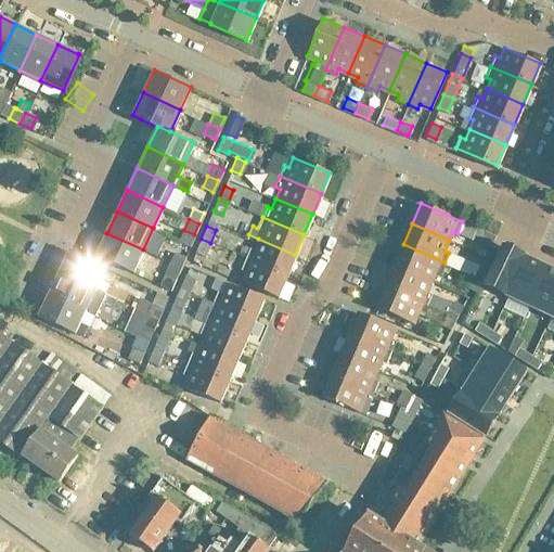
[(489,247),(494,235),(486,231),(480,243),(489,247)]
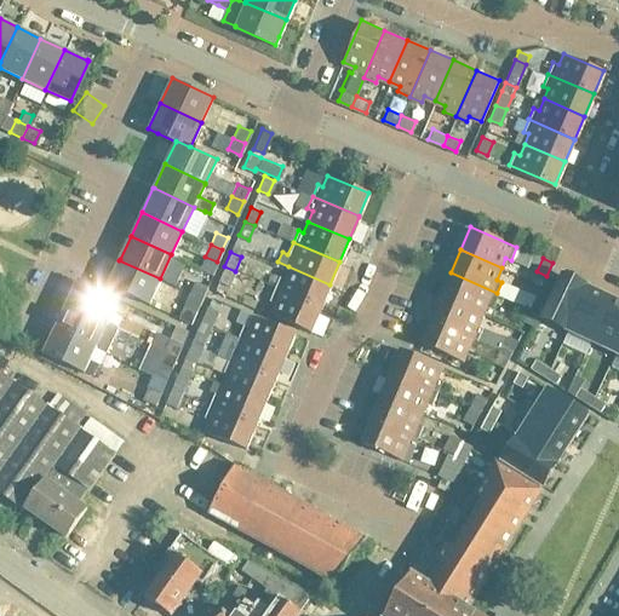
[(148,304),(160,278),(119,260),(108,285),(148,304)]
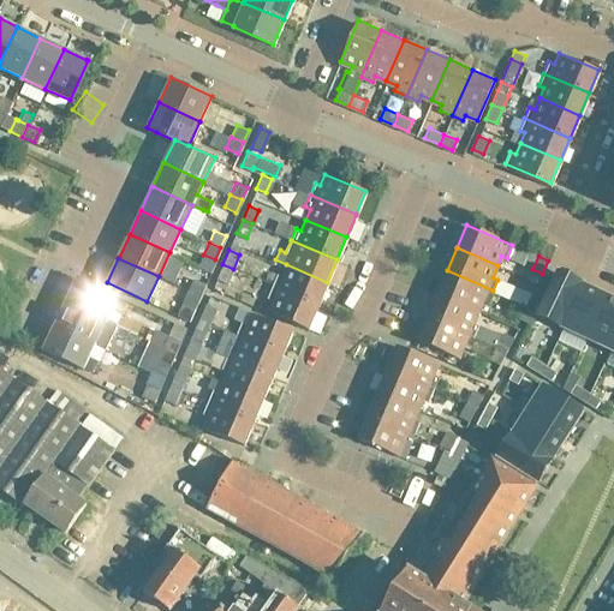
[(226,282),(233,269),(222,264),(216,277),(226,282)]
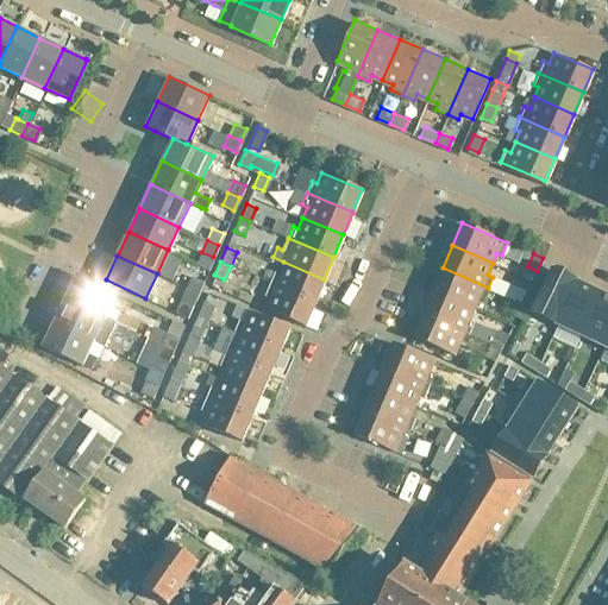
[(314,302),(324,279),(283,262),(279,272),(274,270),(269,282),(314,302)]
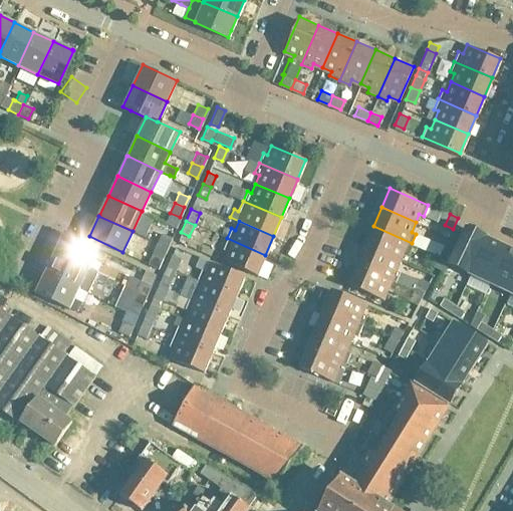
[(408,253),(412,243),(373,226),(365,245),(399,260),(403,252),(408,253)]
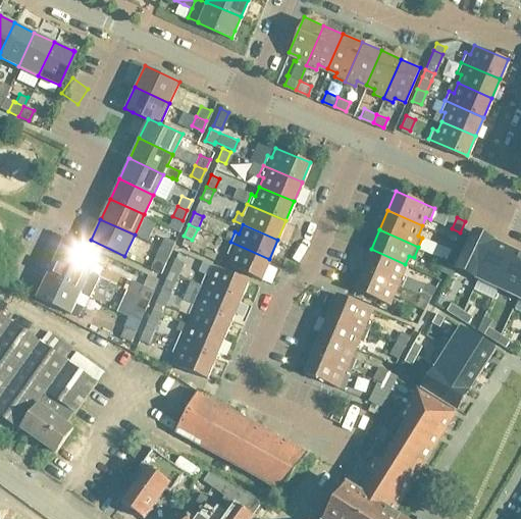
[(477,276),(495,240),(473,229),(456,266),(477,276)]
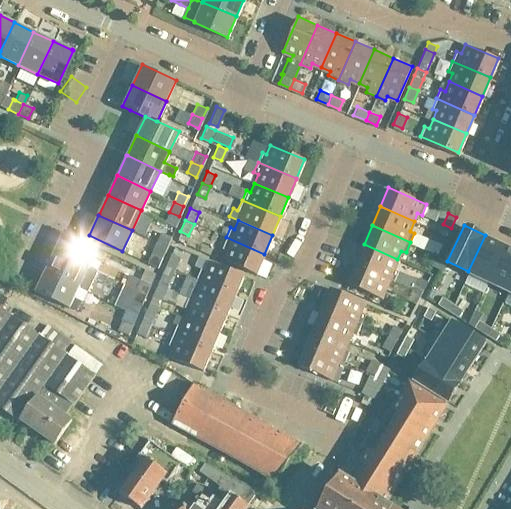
[(88,266),(95,270),(104,251),(97,248),(97,246),(63,230),(54,250),(88,266)]
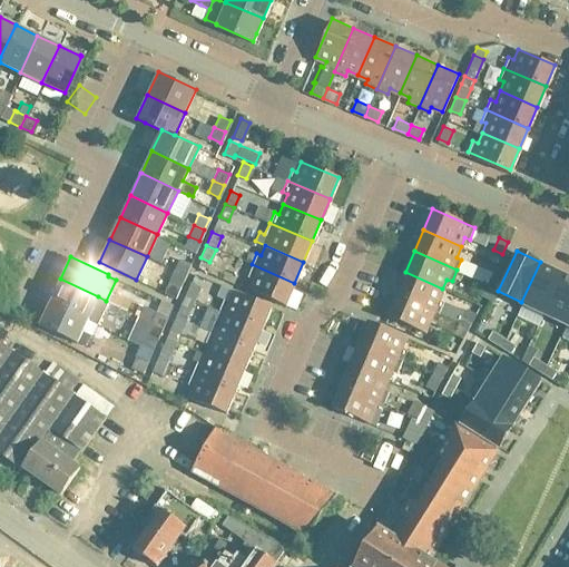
[(185,274),(189,263),(179,257),(174,269),(185,274)]
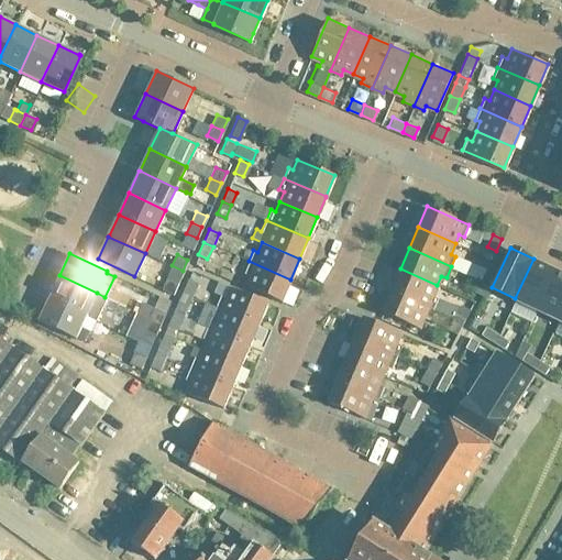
[(537,308),(554,270),(533,259),(515,298),(537,308)]
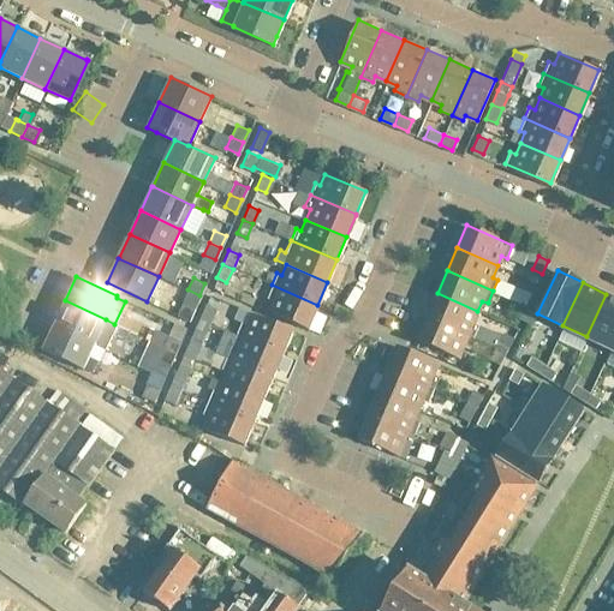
[(308,328),(317,305),(272,285),(266,297),(272,299),(267,311),(308,328)]
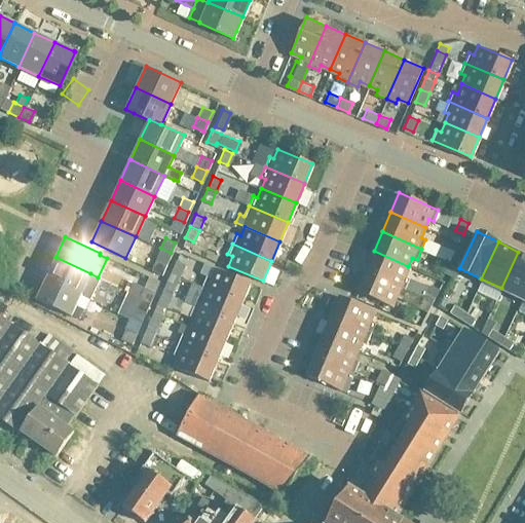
[(161,273),(171,253),(160,248),(151,269),(161,273)]
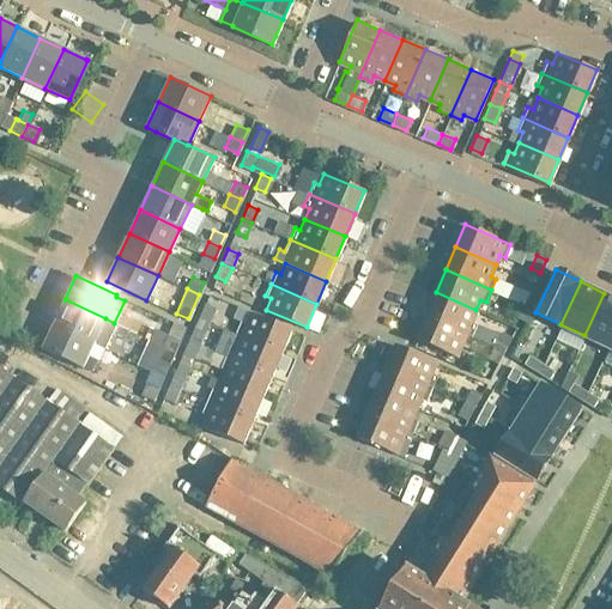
[(533,309),(540,294),(531,290),(523,304),(533,309)]
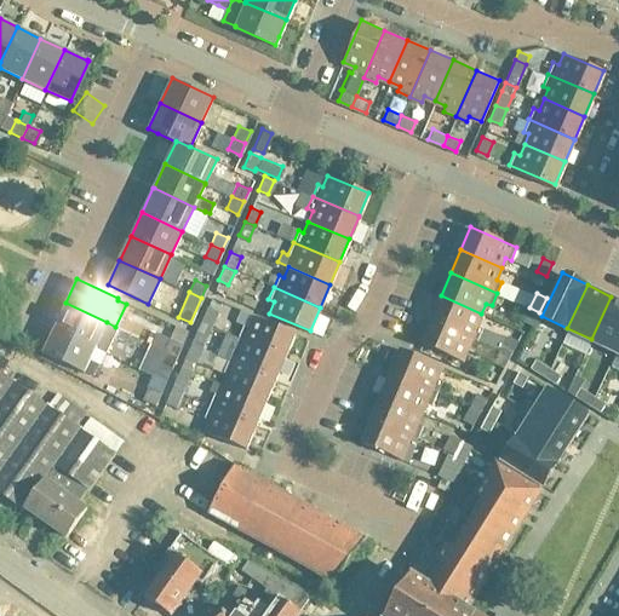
[(476,324),(481,314),(441,295),(431,318),(477,339),(482,327),(476,324)]
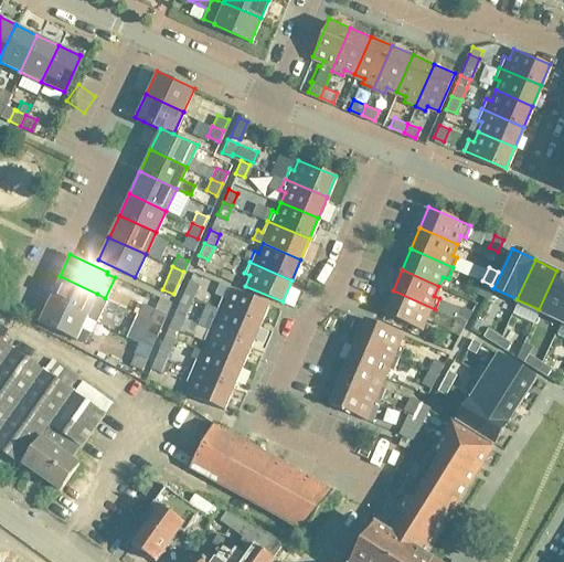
[(560,319),(563,310),(563,273),(556,271),(539,309),(560,319)]
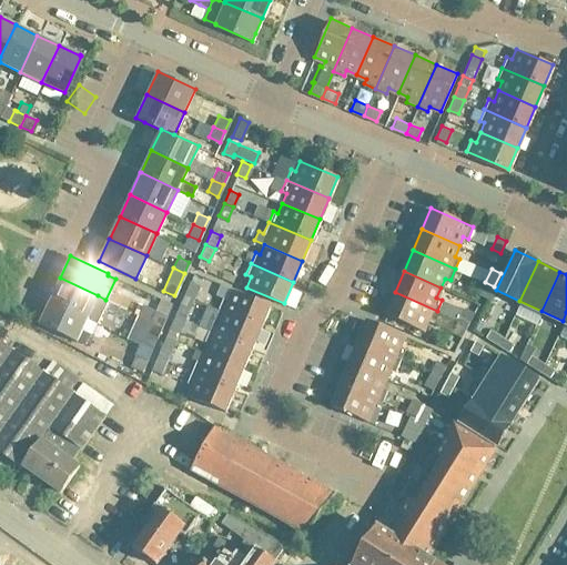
[(95,321),(105,300),(98,295),(60,278),(50,300),(88,318),(95,321)]
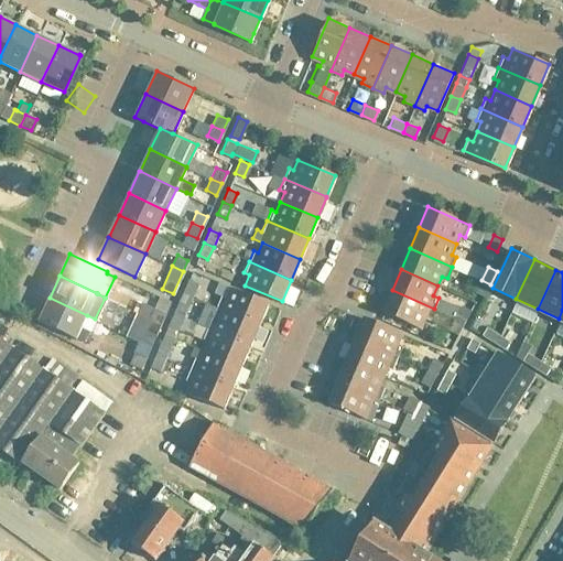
[(192,295),(197,282),(188,279),(183,291),(192,295)]
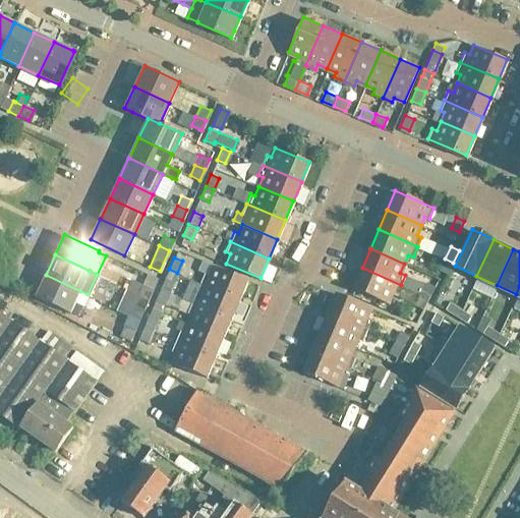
[(447,274),(453,263),(445,259),(439,270),(447,274)]
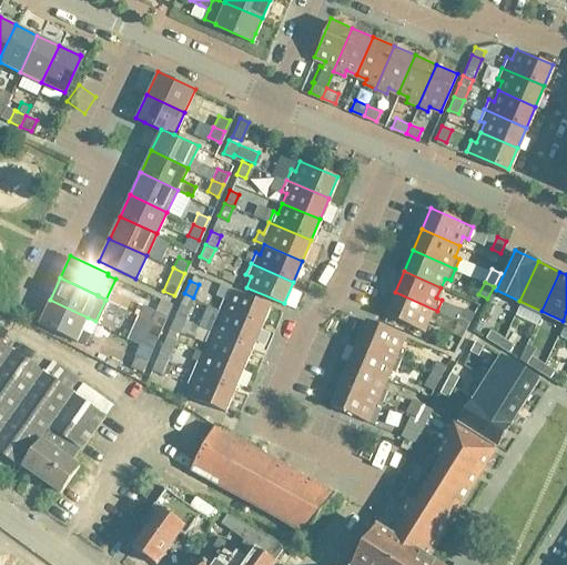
[(261,326),(270,304),(219,283),(214,294),(222,298),(218,308),(261,326)]
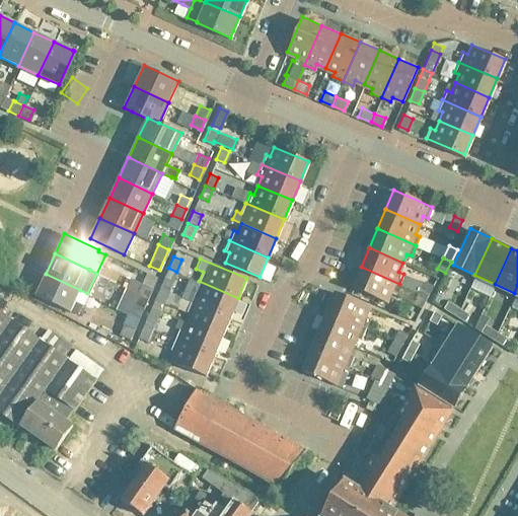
[(394,294),(399,284),(361,267),(352,287),(386,301),(390,292),(394,294)]
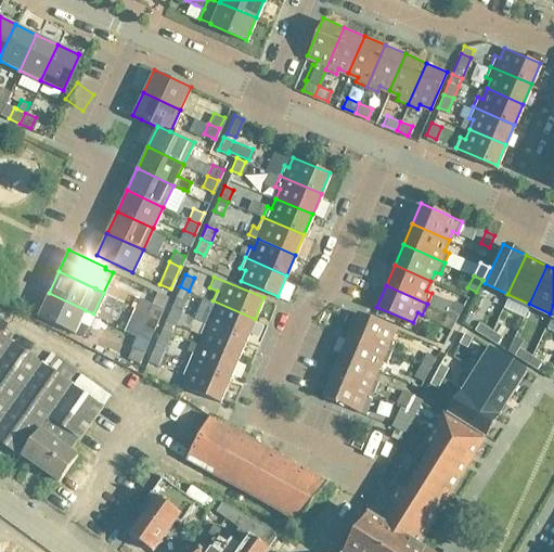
[(168,295),(157,291),(146,313),(157,318),(168,295)]
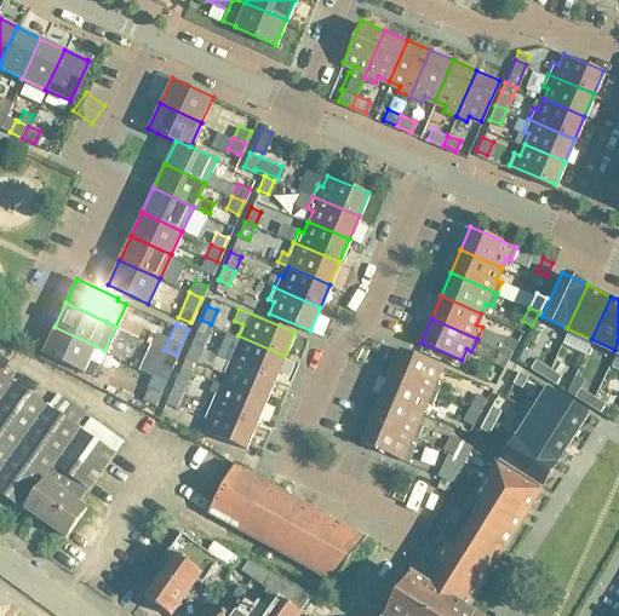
[(96,346),(55,327),(43,351),(92,375),(97,364),(89,361),(96,346)]
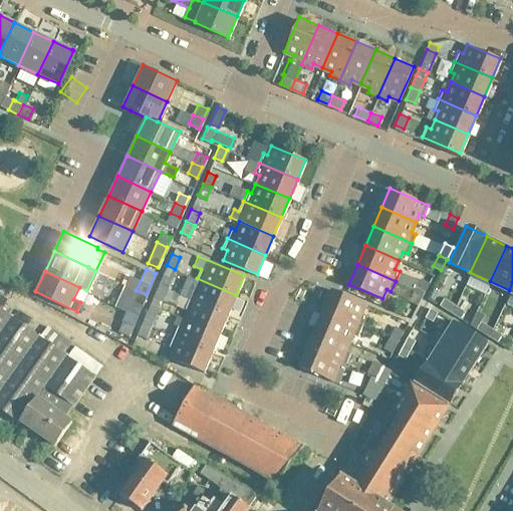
[(167,287),(171,277),(163,273),(159,283),(167,287)]
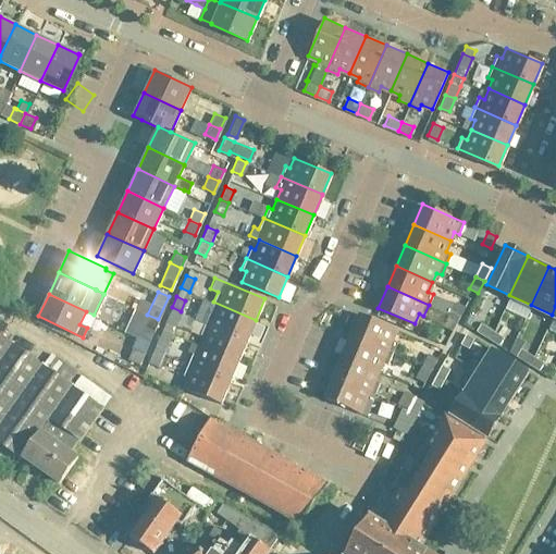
[(247,341),(256,320),(213,302),(204,297),(195,318),(205,321),(205,322),(247,341)]
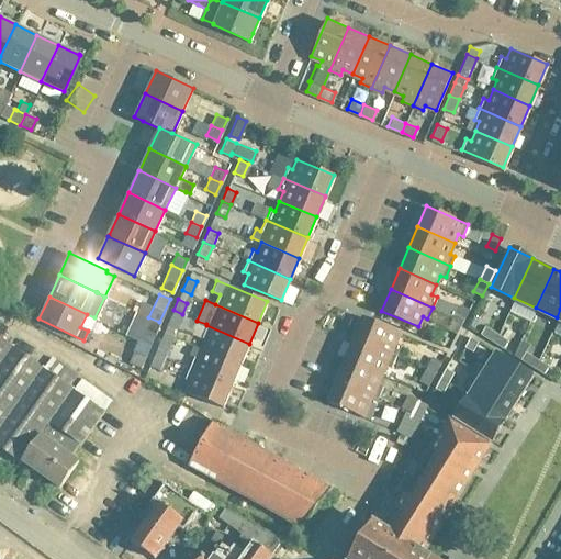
[(462,320),(469,308),(460,302),(453,315),(462,320)]
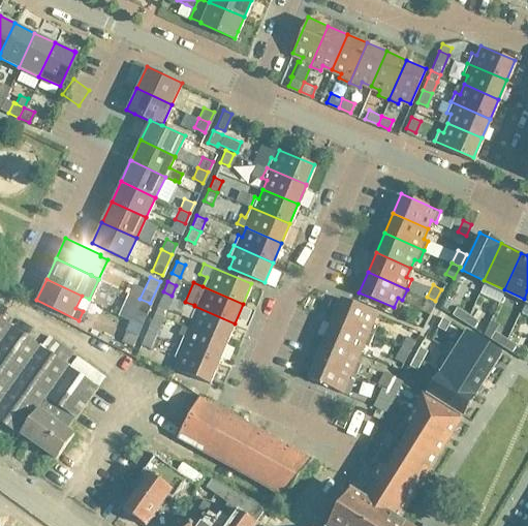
[(185,302),(172,296),(163,291),(157,305),(154,312),(162,315),(166,308),(189,317),(190,316),(194,318),(190,328),(226,343),(235,323),(194,306),(194,305),(185,302)]
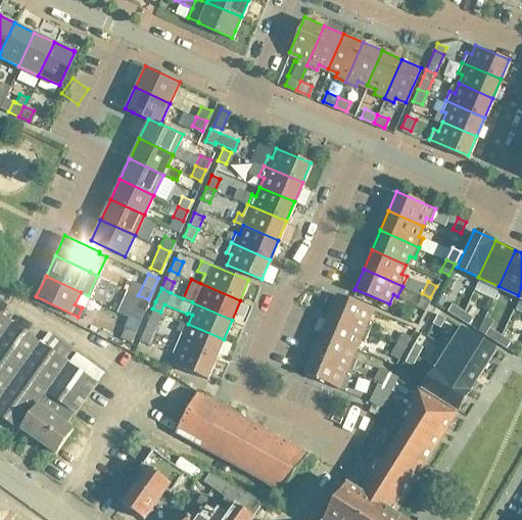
[(144,310),(148,299),(138,295),(129,291),(120,311),(130,316),(139,320),(144,310)]
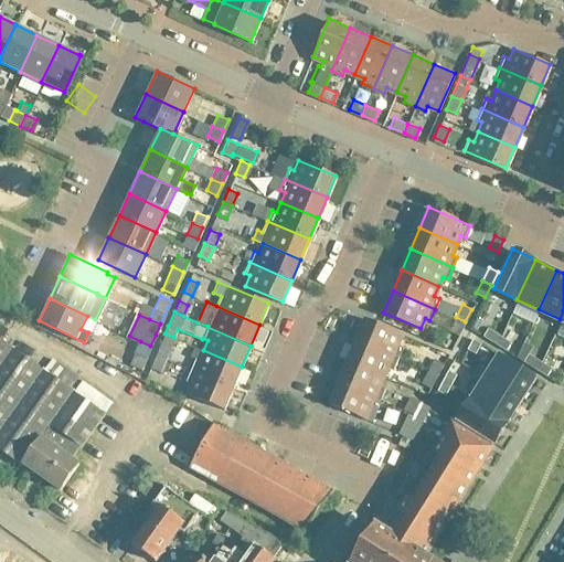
[(458,335),(465,321),(456,317),(449,329),(458,335)]
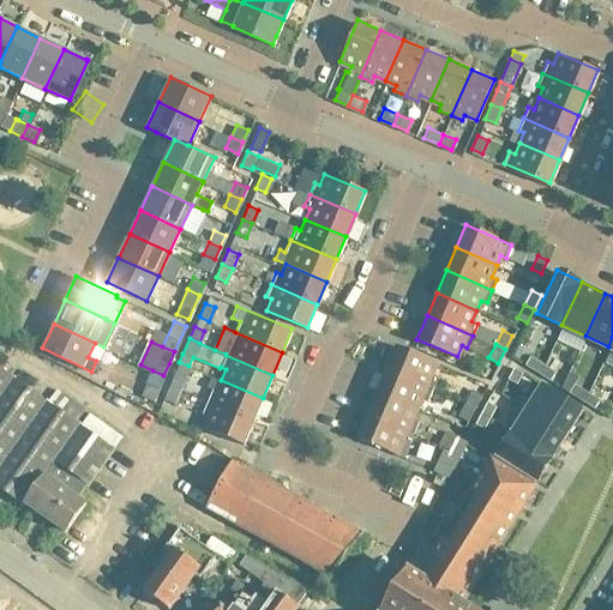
[(436,362),(400,346),(396,345),(385,368),(431,388),(432,387),(437,375),(431,373),(436,362)]
